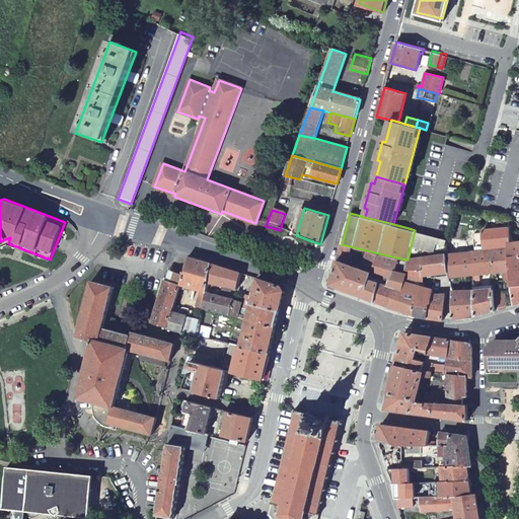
[(504,245),(504,241),(503,236),(503,228),(503,227),(475,229),(477,238),(460,240),(461,247),(472,246),(472,249),(488,247),(504,245)]
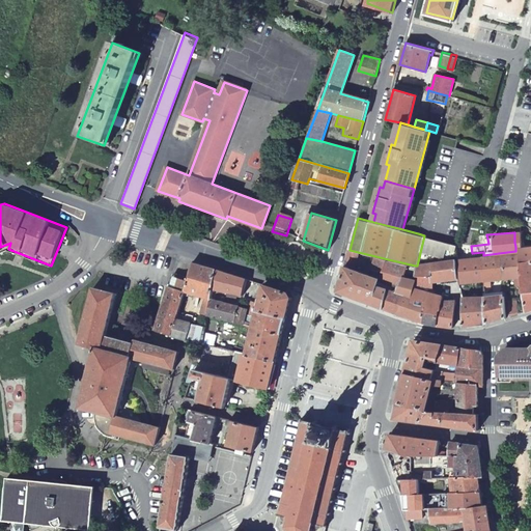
[(454,258),(458,244),(431,236),(424,235),(417,266),(415,266),(415,277),(414,278),(427,277),(427,280),(454,276),(452,259),(454,258)]
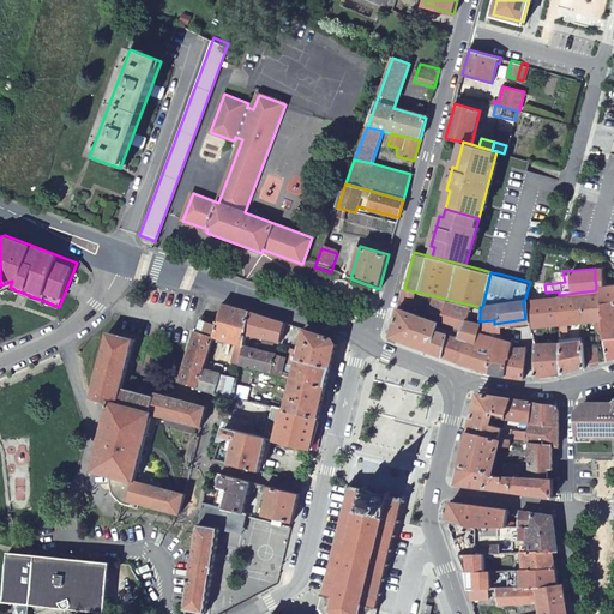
[(597,302),(613,299),(613,282),(596,286),(596,290),(597,302)]
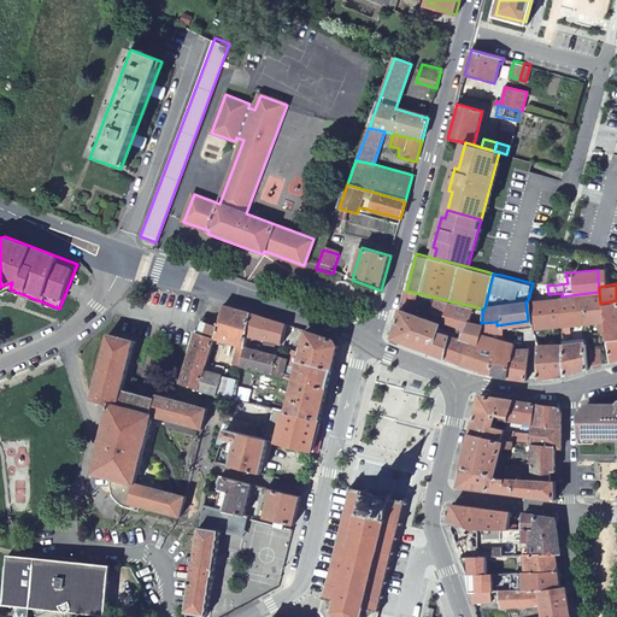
[(416,293),(406,291),(392,339),(434,356),(442,324),(451,301),(436,298),(433,309),(438,311),(435,318),(411,312),(416,293)]
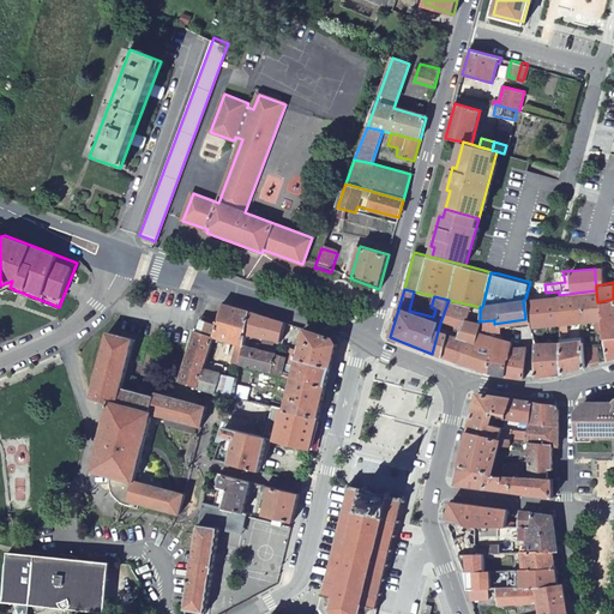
[(579,317),(599,314),(597,302),(596,290),(577,293),(579,317)]
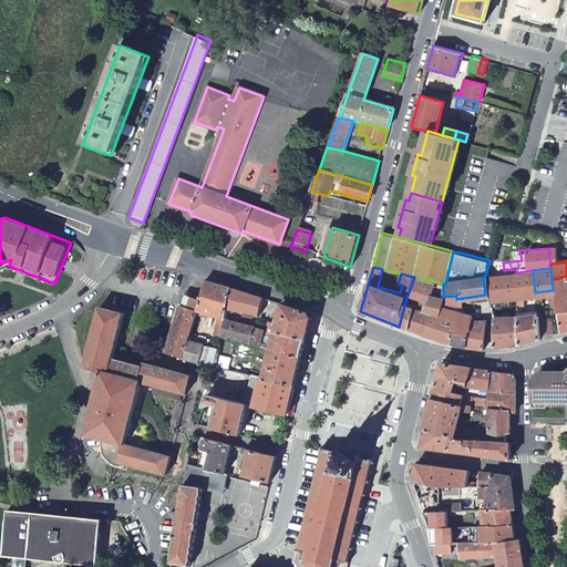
[(513,295),(535,292),(533,270),(516,272),(509,274),(513,295)]
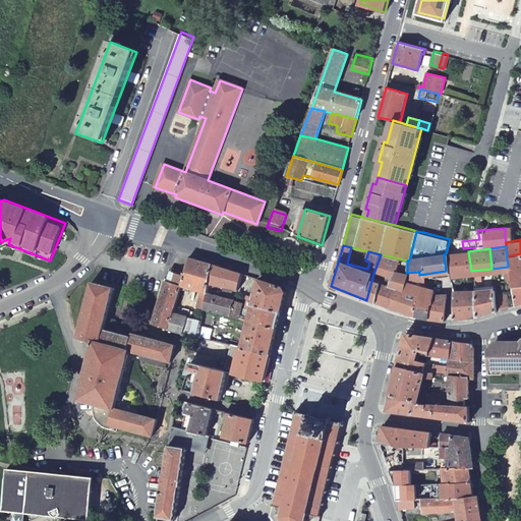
[(468,251),(446,253),(449,274),(471,271),(468,251)]
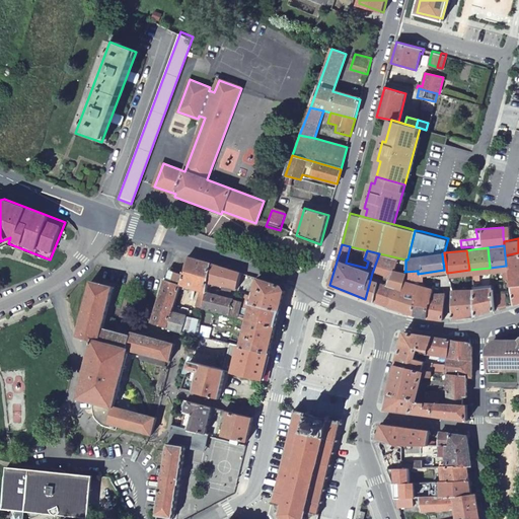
[(510,287),(518,285),(518,252),(505,255),(506,266),(510,287)]
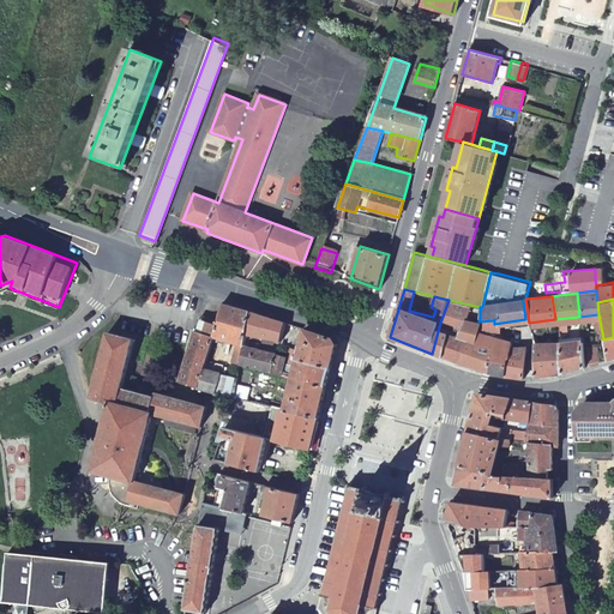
[(480,320),(480,307),(449,300),(440,323),(432,354),(461,366),(468,343),(457,339),(463,321),(465,315),(480,320)]
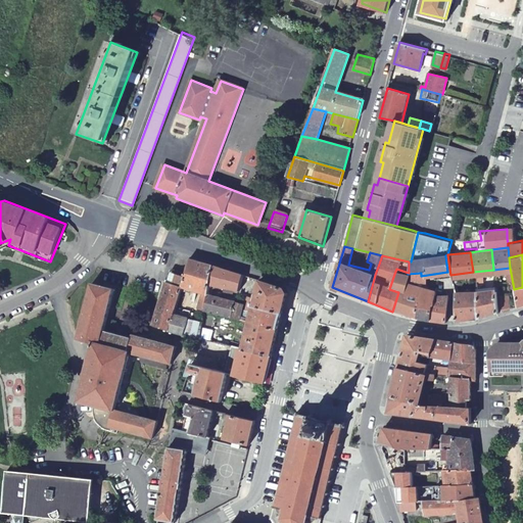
[(188,259),(179,285),(178,288),(192,291),(200,264),(188,259)]
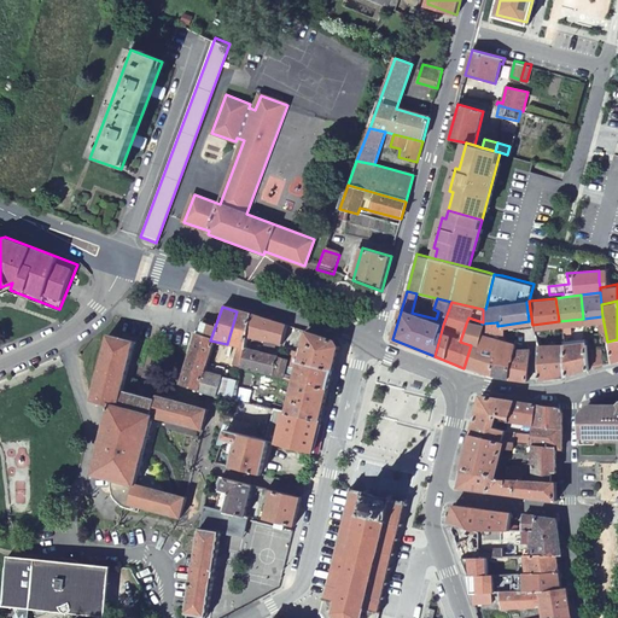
[(251,315),(237,312),(227,344),(235,347),(232,362),(239,365),(244,349),(251,315)]
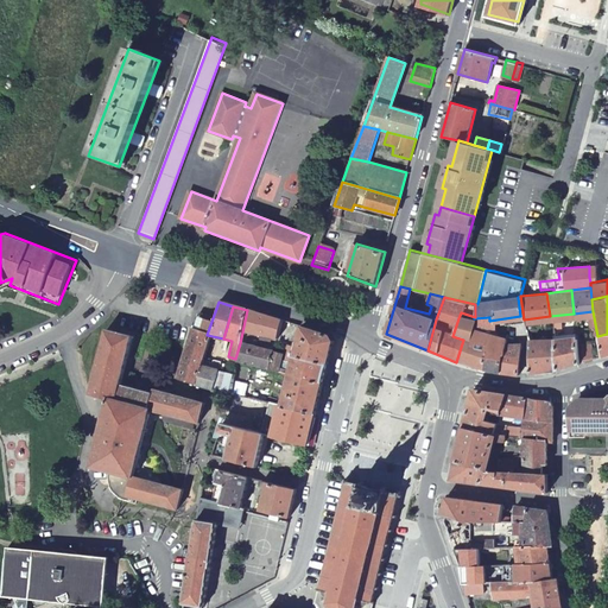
[(282,320),(247,310),(240,343),(244,343),(246,330),(277,337),(282,320)]
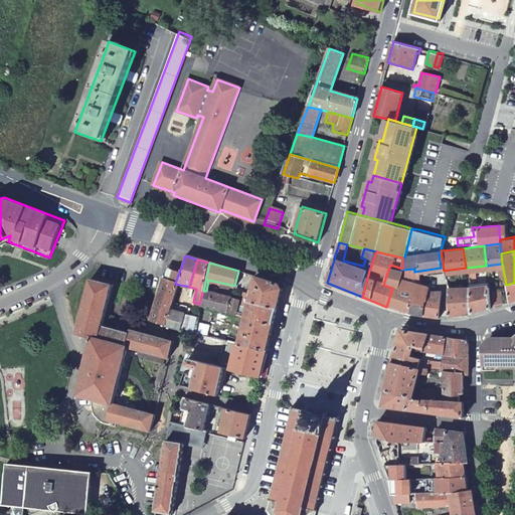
[(413,298),(412,313),(425,314),(426,287),(414,284),(414,272),(414,269),(401,270),(401,275),(397,296),(413,298)]
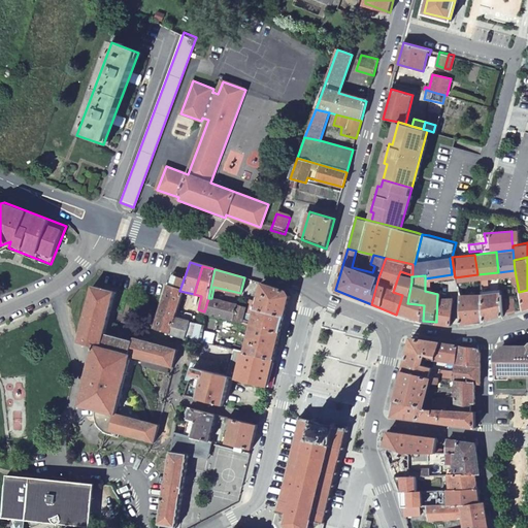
[(402,295),(396,315),(408,320),(423,321),(424,305),(407,303),(411,282),(398,276),(393,292),(402,295)]
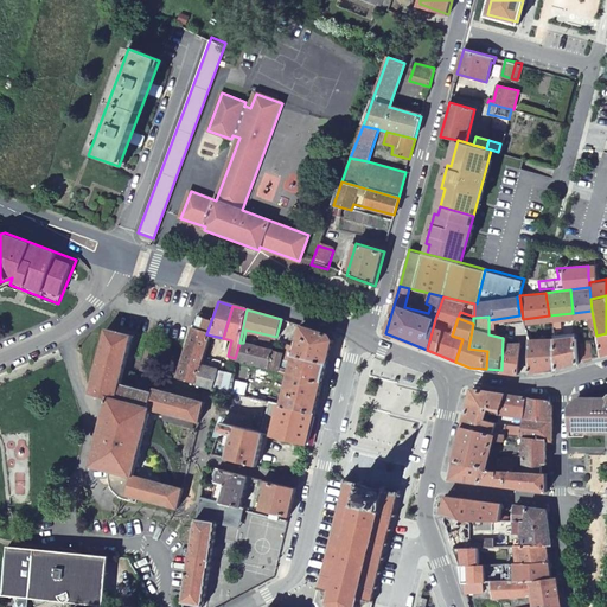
[(174,377),(190,382),(196,364),(198,357),(199,356),(203,344),(206,334),(208,331),(191,325),(186,340),(174,377)]
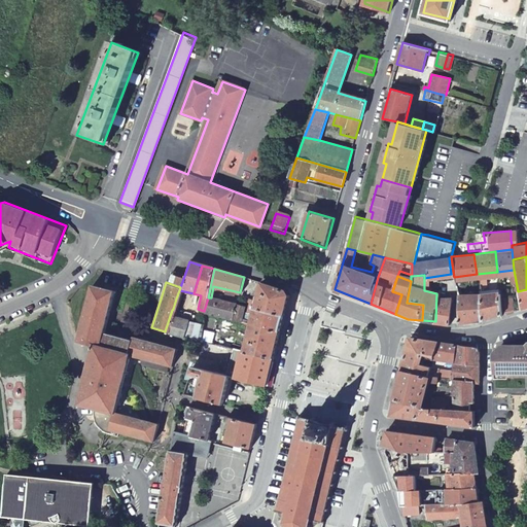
[(254,309),(284,316),(289,295),(286,289),(260,282),(255,306),(251,305),(251,308),(254,309)]
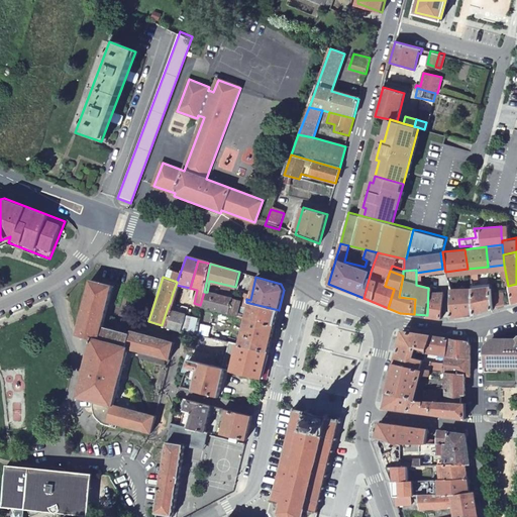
[(113,285),(92,278),(75,333),(80,334),(91,337),(76,393),(90,397),(89,400),(89,406),(91,411),(93,415),(96,418),(99,420),(103,422),(107,423),(108,421),(105,421),(110,402),(124,346),(123,346),(124,342),(99,334),(113,285)]
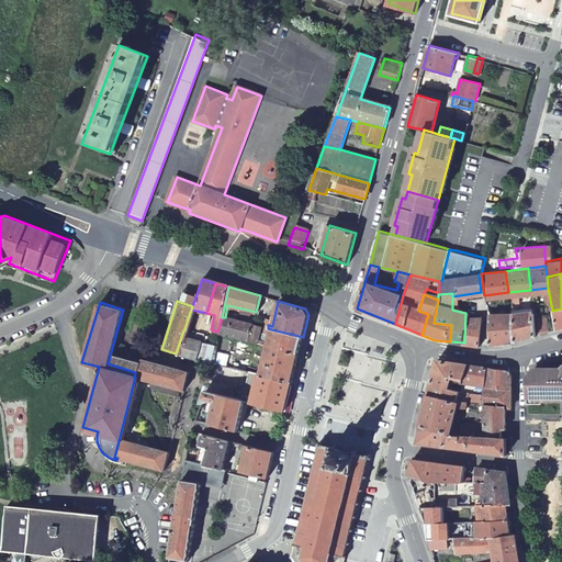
[(515,340),(537,334),(531,311),(510,313),(515,340)]
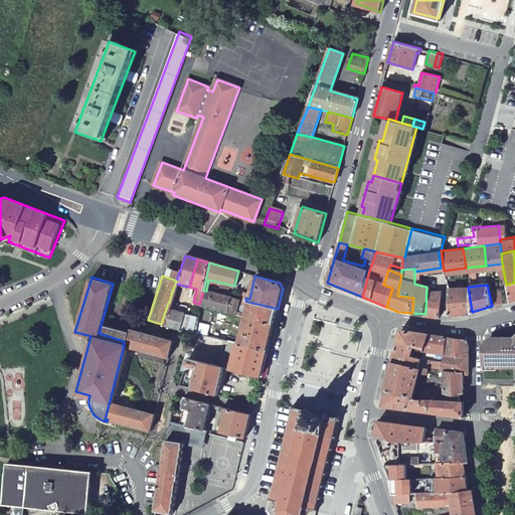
[(426,287),(425,314),(440,316),(438,289),(426,287)]
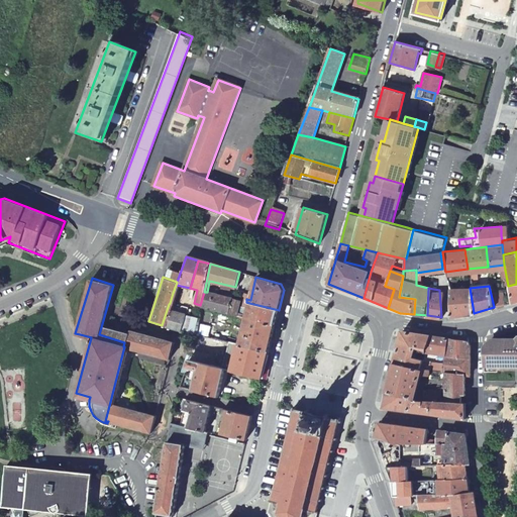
[(470,288),(449,290),(452,317),(474,313),(470,288)]
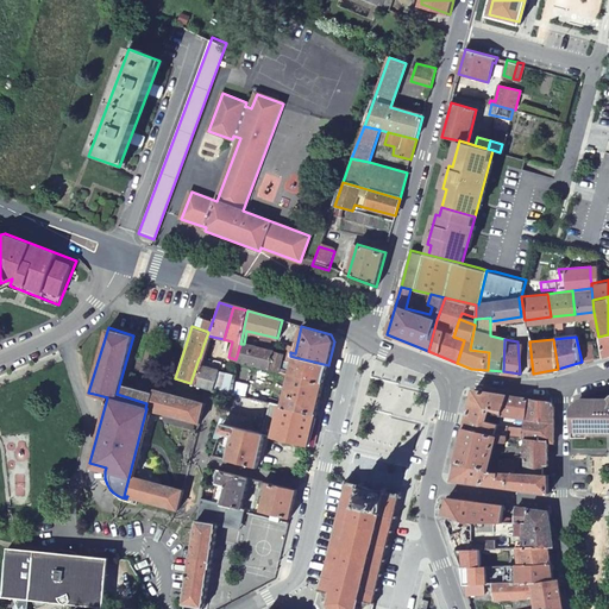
[(584,358),(594,357),(590,339),(581,340),(584,358)]
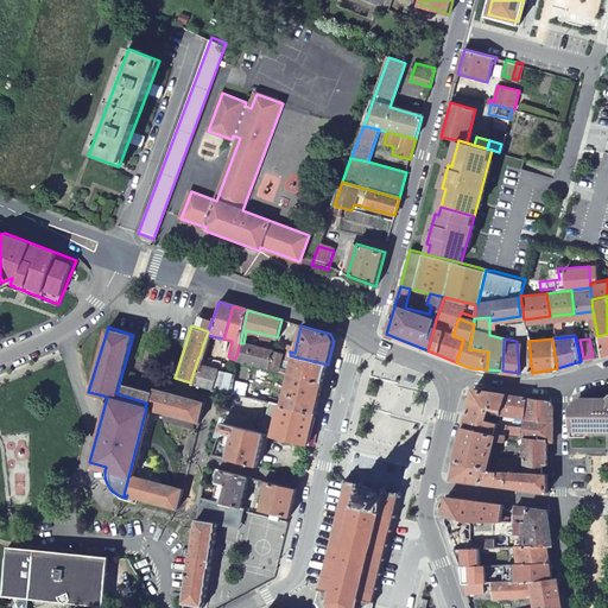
[(240,343),(235,359),(235,360),(266,368),(271,350),(244,343),(240,343)]
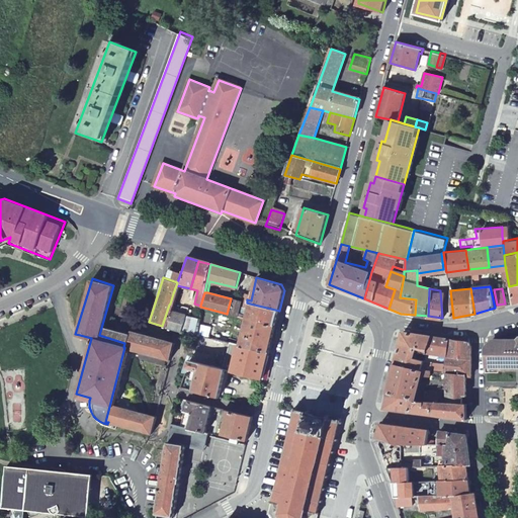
[(179,295),(173,293),(170,304),(176,306),(179,295)]
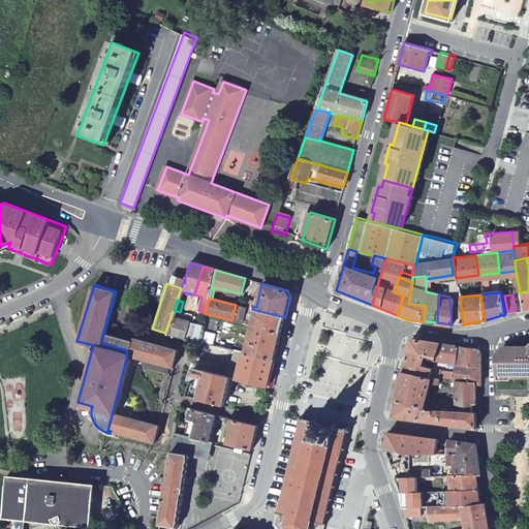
[(236,305),(231,320),(251,325),(281,333),(285,317),(255,310),(253,315),(250,315),(248,320),(242,319),(244,313),(248,314),(249,308),(236,305)]
